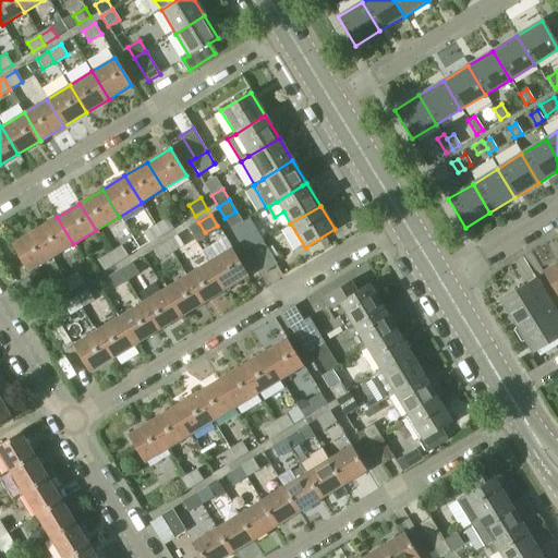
[(57,217),(34,231),(50,258),(73,244),(57,217)]
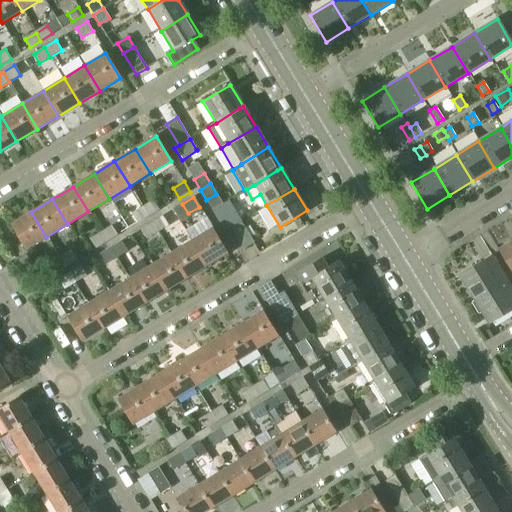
[(153,200),(142,207),(148,217),(159,210),(153,200)]
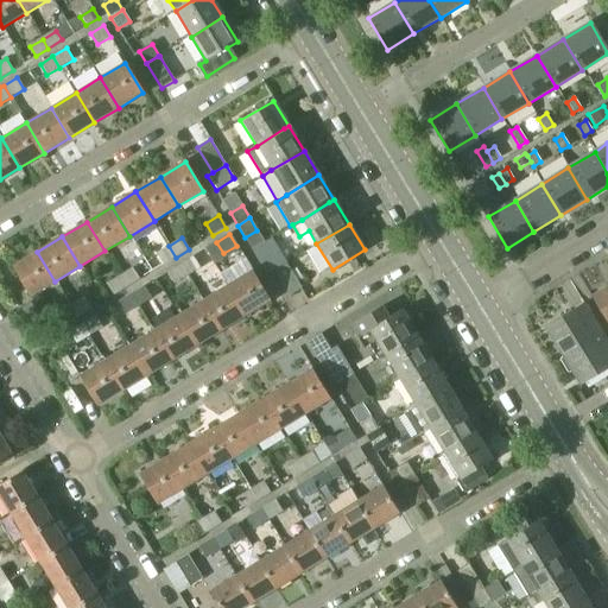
[(216,242),(206,249),(214,263),(225,255),(216,242)]
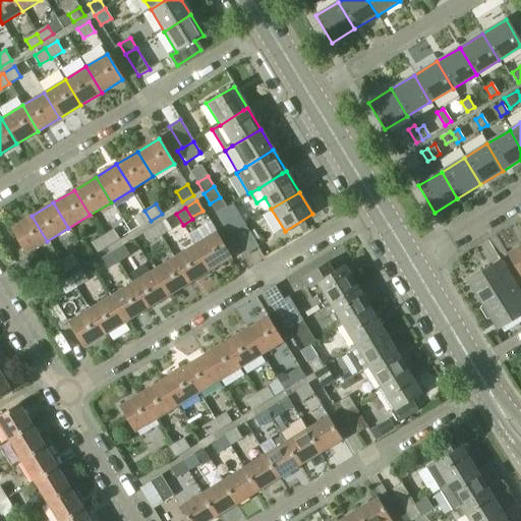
[(151,221),(145,211),(133,217),(139,227),(151,221)]
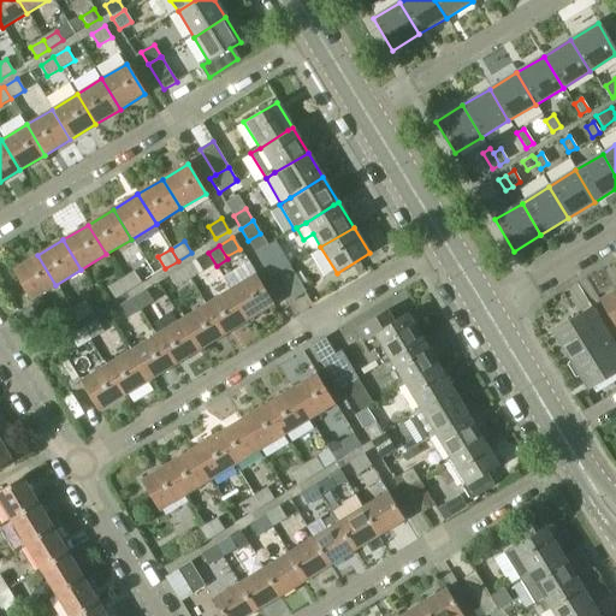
[(55,285),(37,255),(12,271),(31,300),(55,285)]
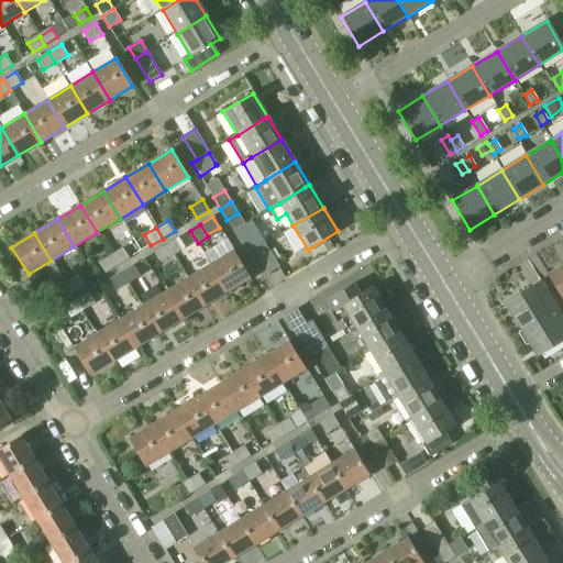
[(246,240),(253,252),(265,244),(258,233),(246,240)]
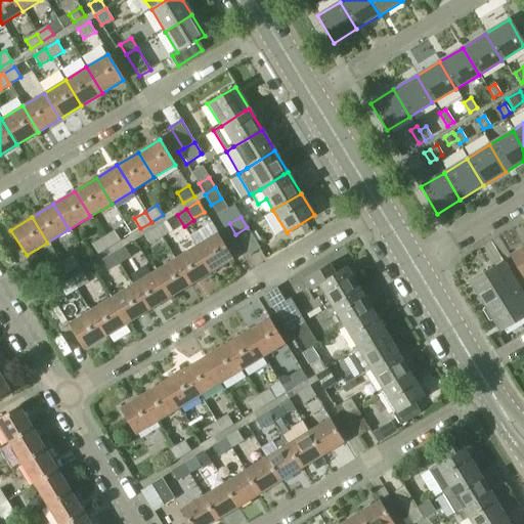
[(167,221),(156,228),(162,238),(173,230),(167,221)]
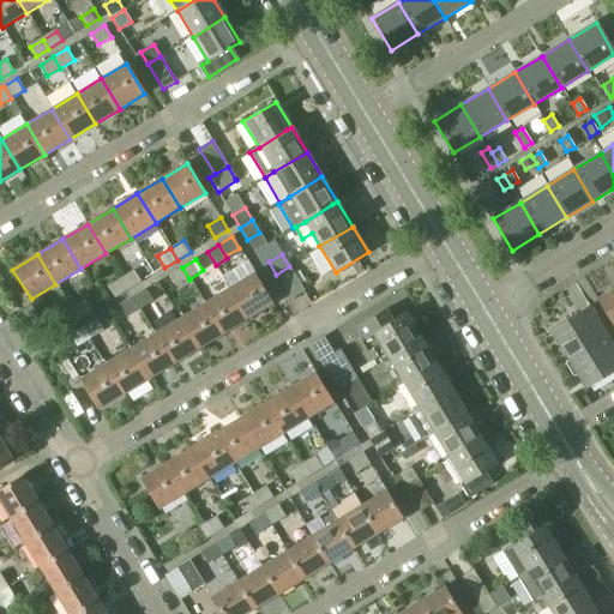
[(289,266),(276,275),(292,300),(305,293),(289,266)]
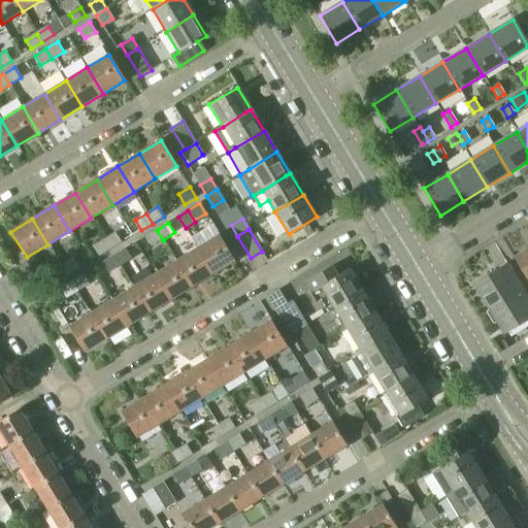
[(163,240),(157,230),(145,236),(152,246),(163,240)]
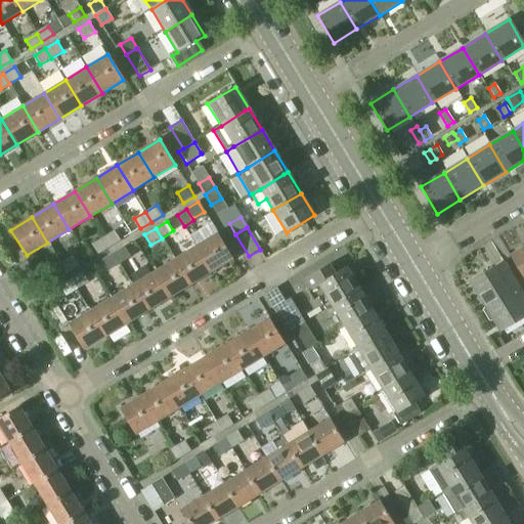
[(115,230),(102,237),(110,248),(120,241),(115,230)]
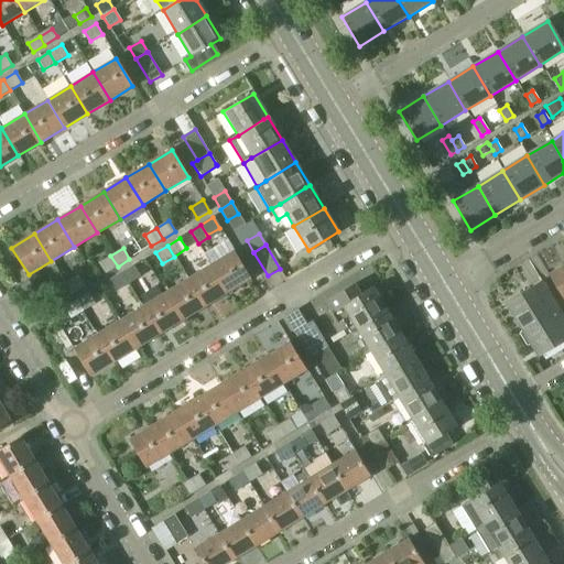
[(234,251),(210,266),(227,293),(250,279),(234,251)]
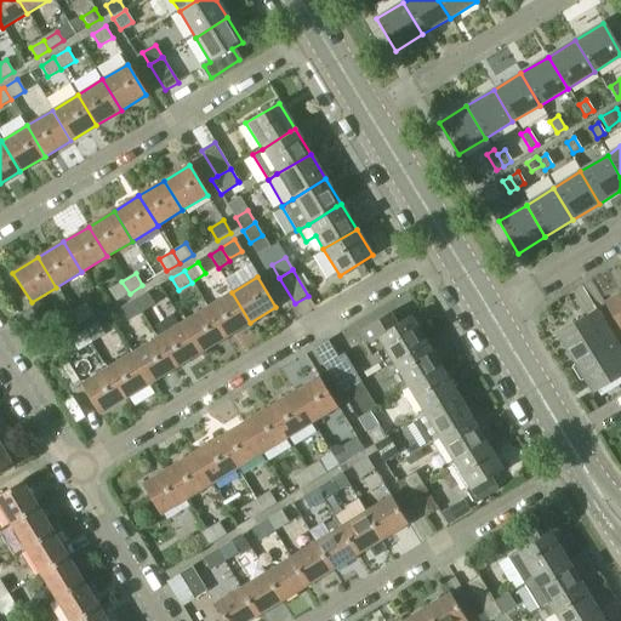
[(130,294),(121,281),(108,290),(117,302),(130,294)]
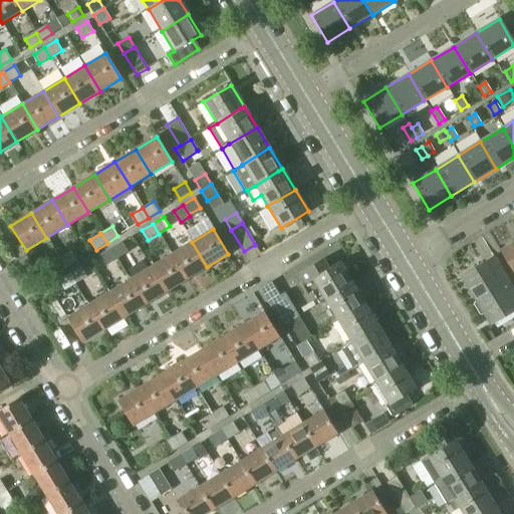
[(513,241),(500,250),(513,274),(513,241)]
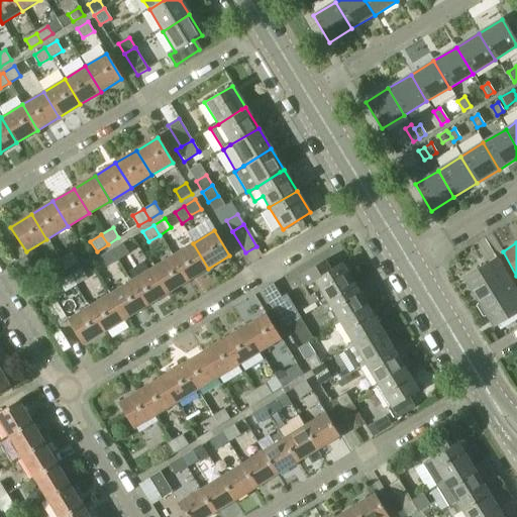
[(193,243),(172,255),(188,282),(208,269),(193,243)]
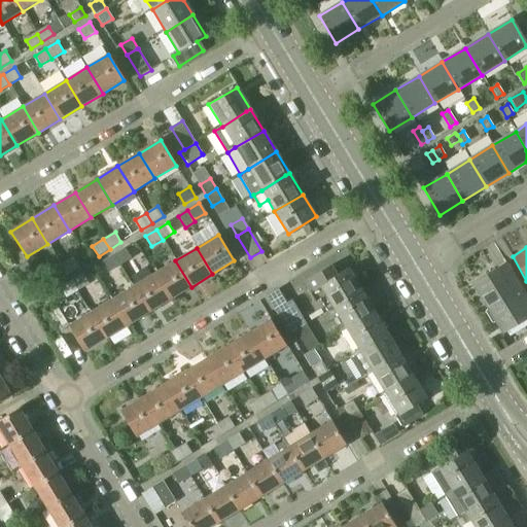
[(125,249),(113,255),(119,265),(130,258),(125,249)]
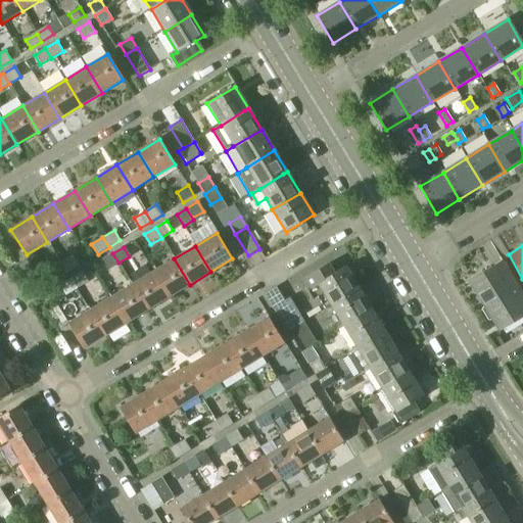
[(119,263),(112,253),(102,260),(108,270),(119,263)]
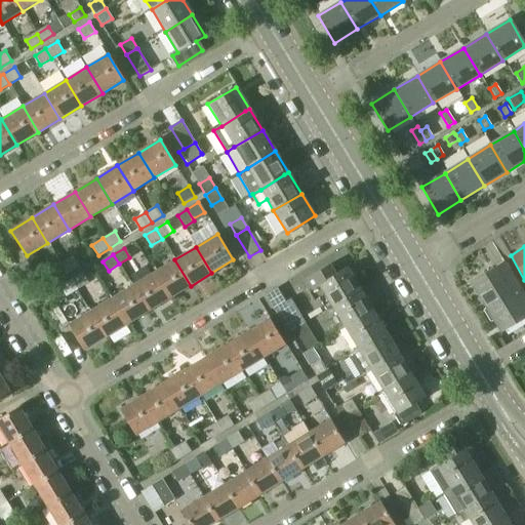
[(74,258),(62,266),(67,274),(79,267),(74,258)]
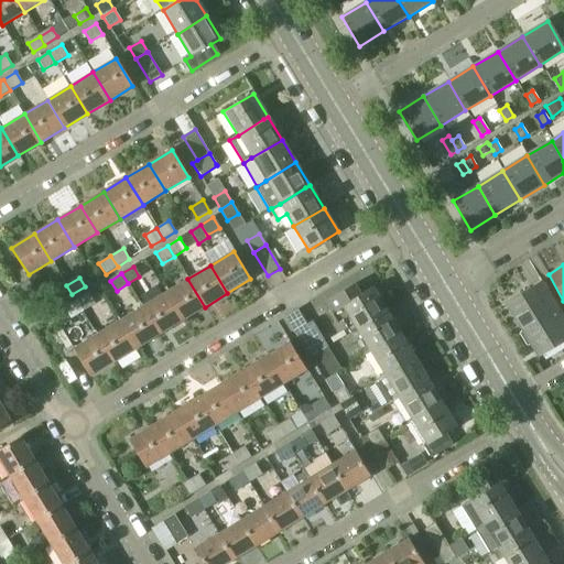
[(187,279),(165,293),(182,321),(205,307),(187,279)]
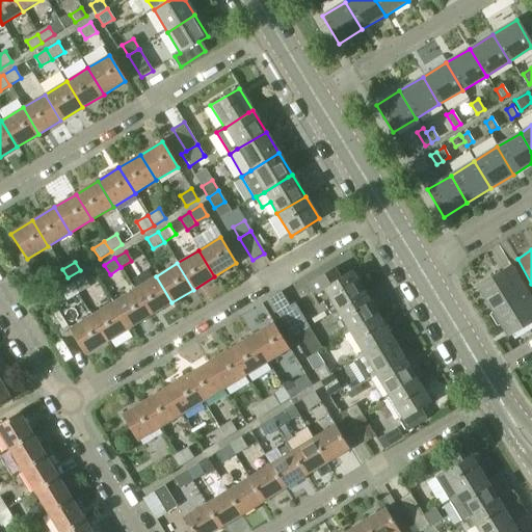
[(42,284),(29,264),(20,269),(31,290),(42,284)]
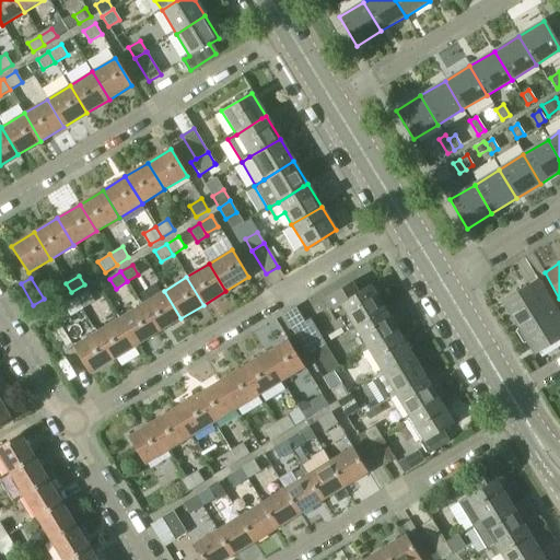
[(559,319),(536,280),(501,301),(520,329),(517,330),(525,345),(527,343),(534,356),(559,339),(559,319)]
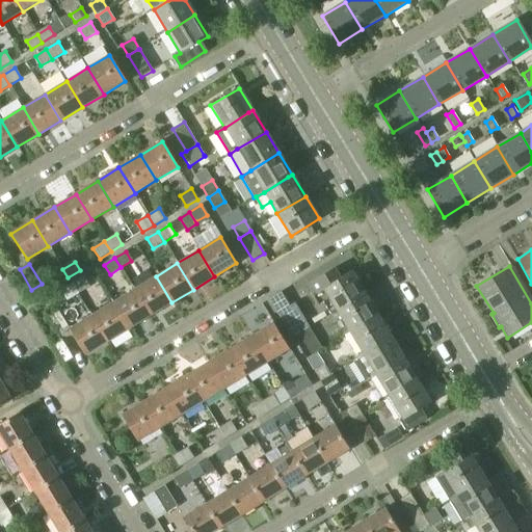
[(334,268),(306,286),(318,306),(323,302),(329,315),(337,311),(364,293),(350,272),(340,278),(334,268)]
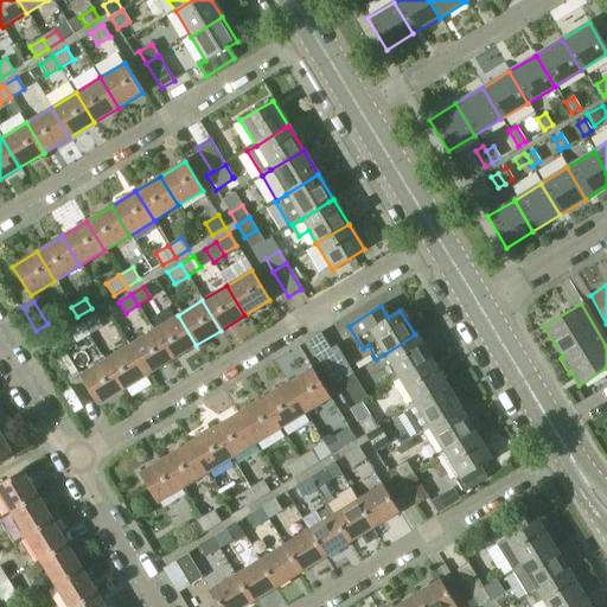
[(77,317),(71,307),(58,314),(64,324),(77,317)]
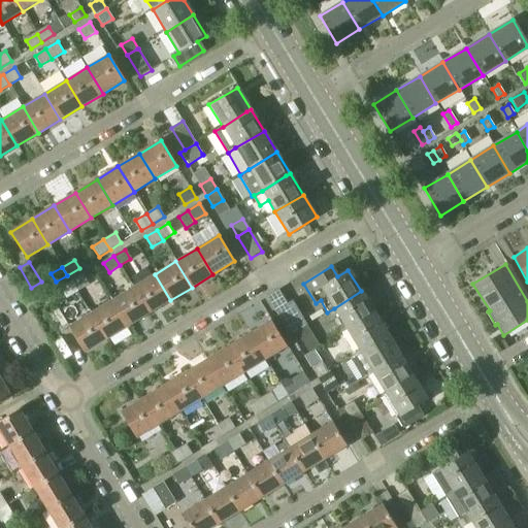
[(155,274),(133,288),(149,314),(170,300),(155,274)]
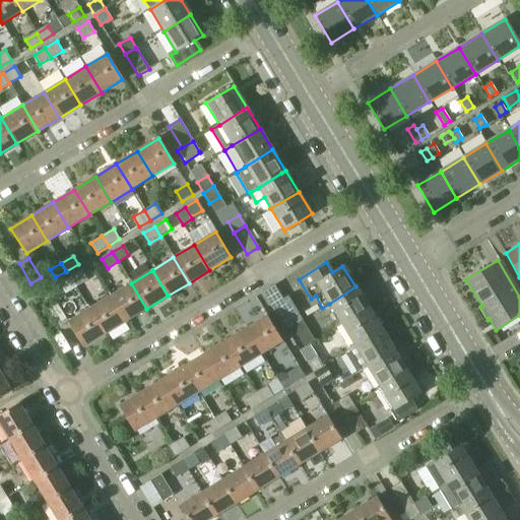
[(82,271),(70,278),(75,286),(87,279),(82,271)]
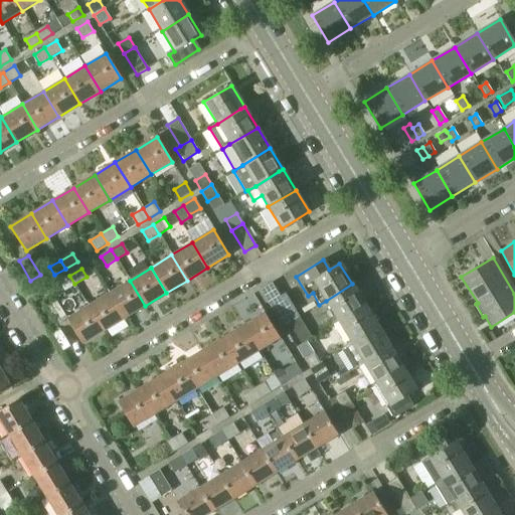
[(74,284),(69,276),(59,282),(63,290),(74,284)]
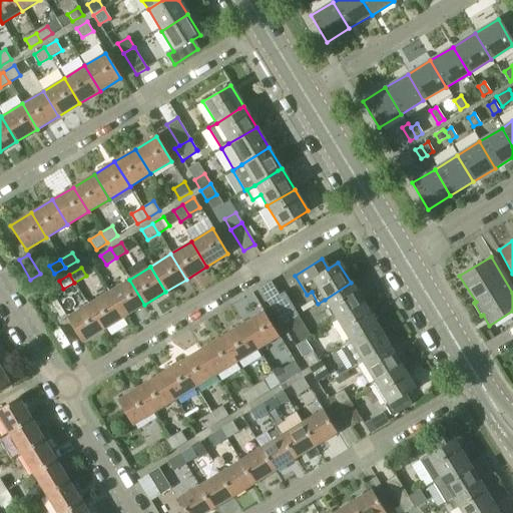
[(129,280),(108,292),(124,318),(144,305),(129,280)]
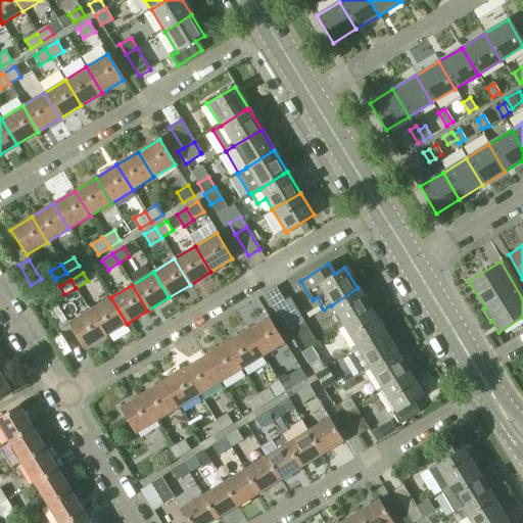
[(358,288),(331,305),(343,327),(371,310),(358,288)]
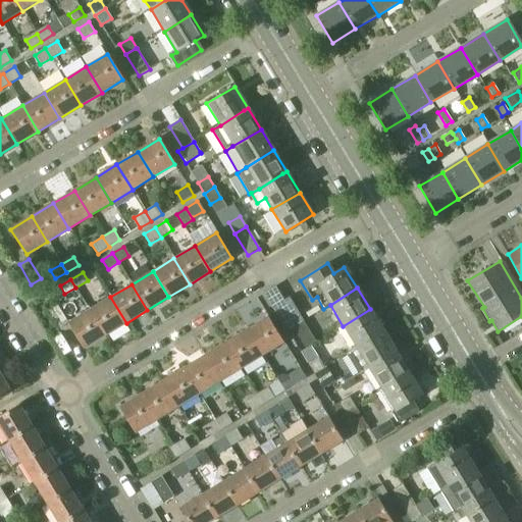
[(110,297),(89,310),(105,335),(126,323),(110,297)]
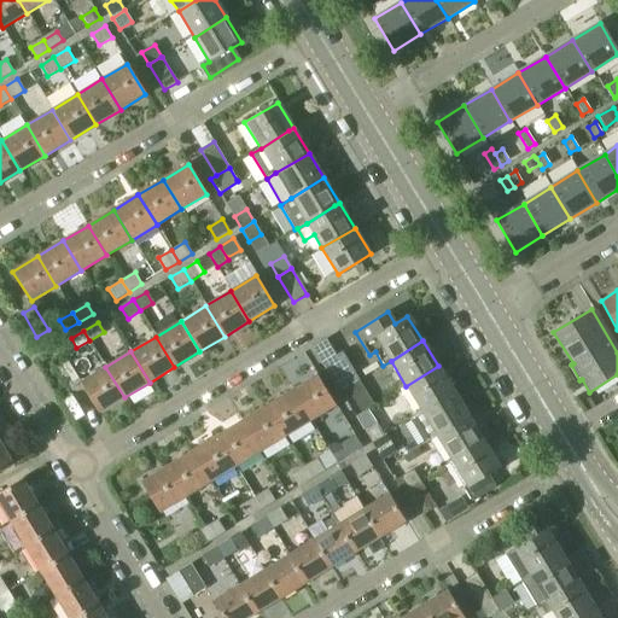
[(331,363),(348,390),(360,382),(344,355),(331,363)]
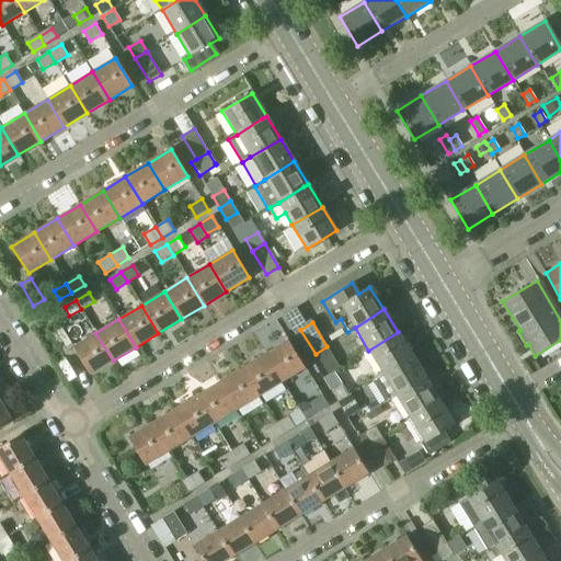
[(64,353),(72,347),(61,328),(52,334),(64,353)]
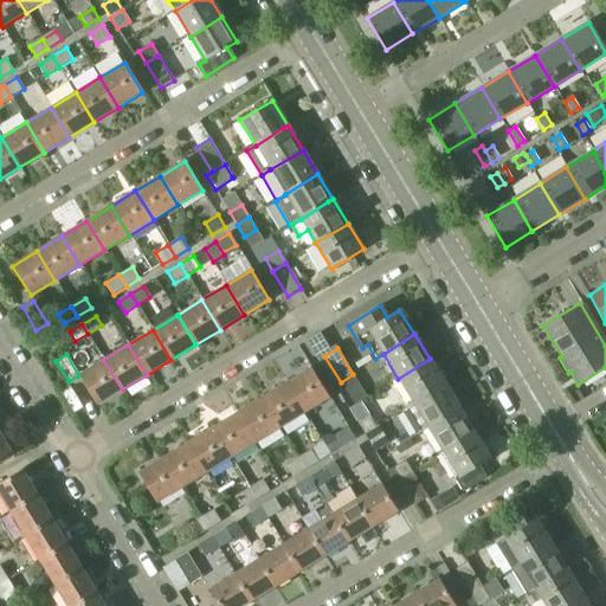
[(430,359),(398,379),(413,404),(445,384),(430,359)]
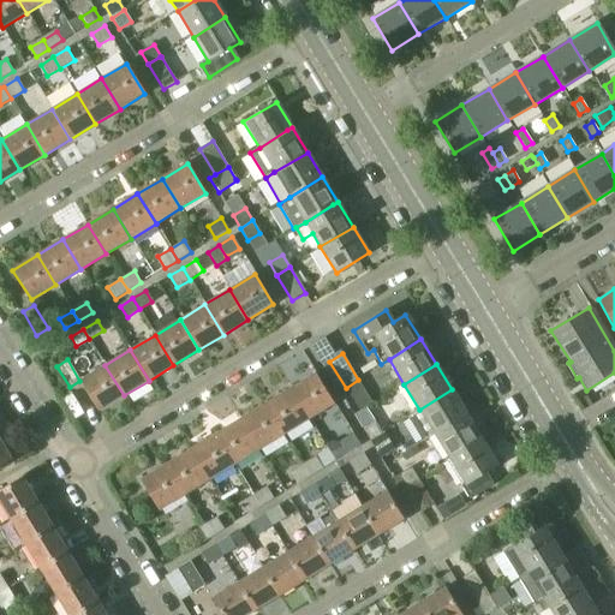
[(105,365),(79,381),(99,411),(124,395),(105,365)]
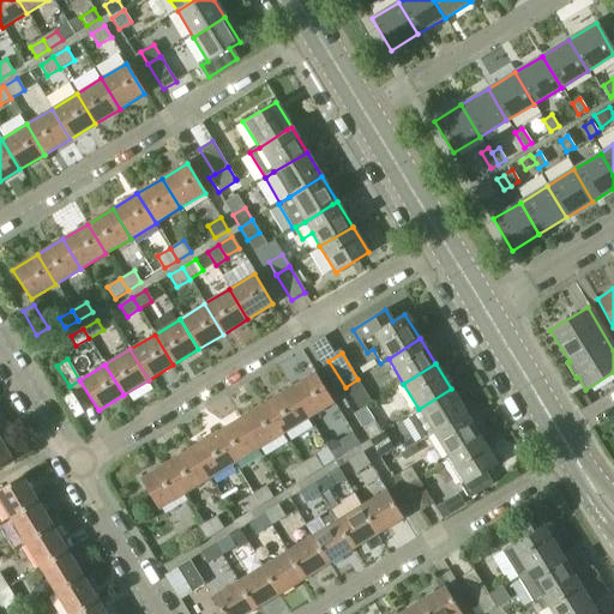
[(315,373),(290,389),(308,419),(333,403),(315,373)]
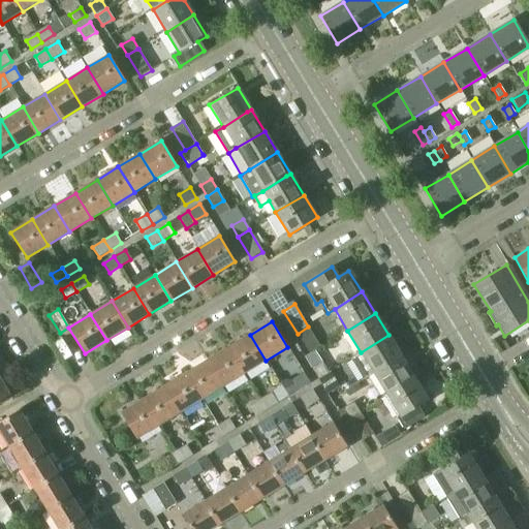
[(308,327),(298,334),(310,354),(320,347),(314,336),(308,327)]
